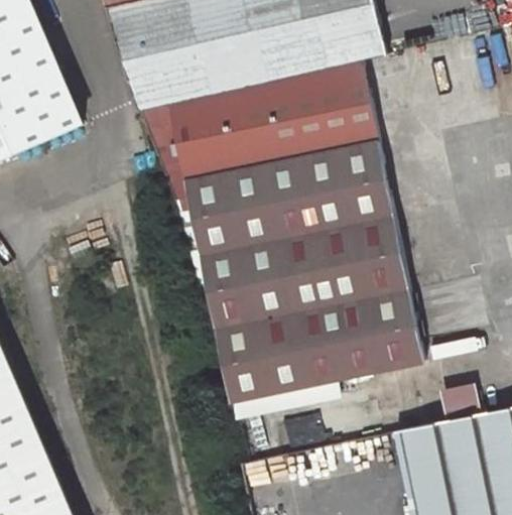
[(0,157),(86,124),(30,0),(0,0),(0,157)]
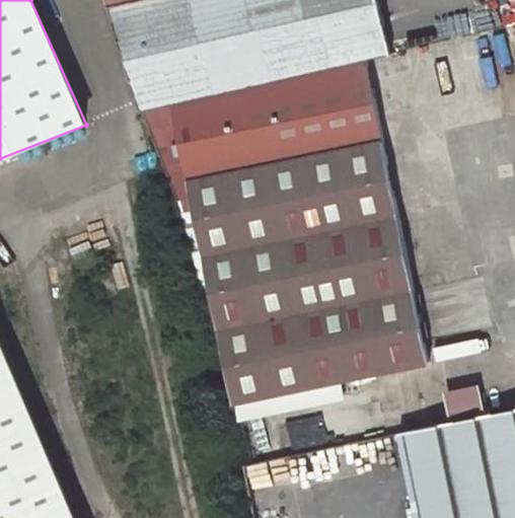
[(138,111),(488,32),(481,0),(379,20),(374,0),(133,0),(106,5),(138,111)]
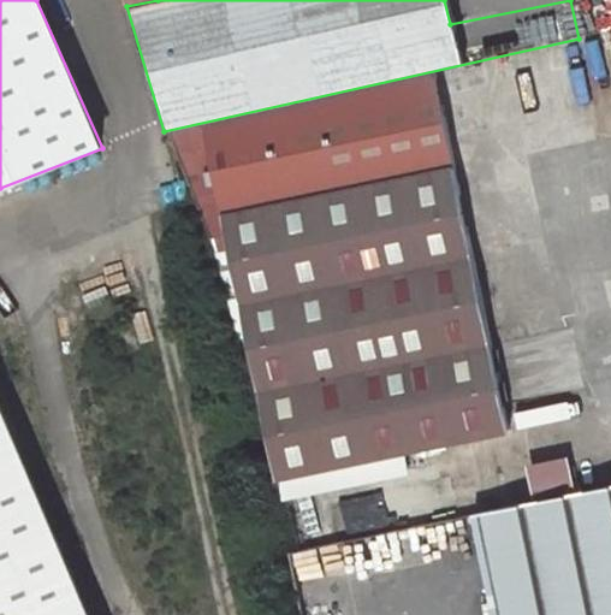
[(444,0),(450,24),(570,0),(444,0)]
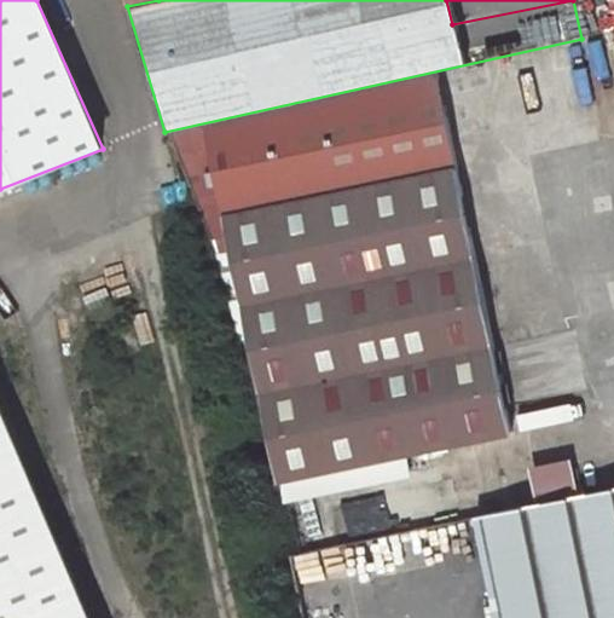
[(410,78),(164,132),(203,224),(438,174),(410,78)]
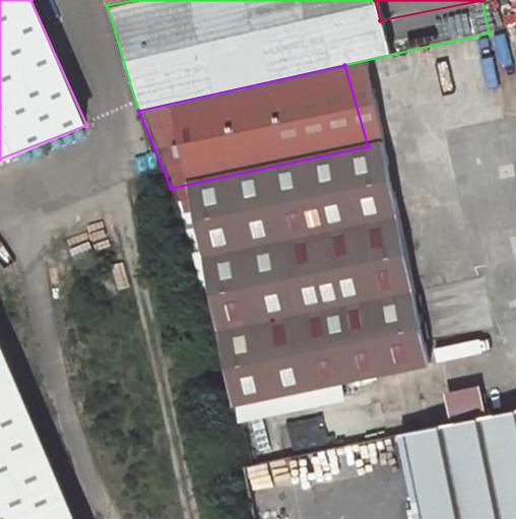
[(176,198),(233,403),(340,380),(428,362),(368,146),(171,188),(176,198)]
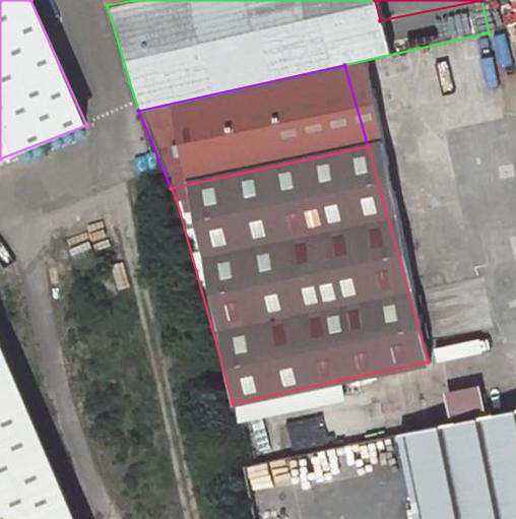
[(74,518),(0,346),(0,518),(74,518)]
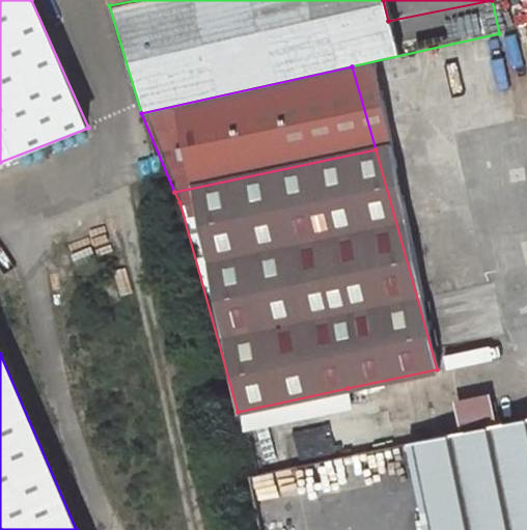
[(242,427),(351,403),(348,388),(238,412),(242,427)]
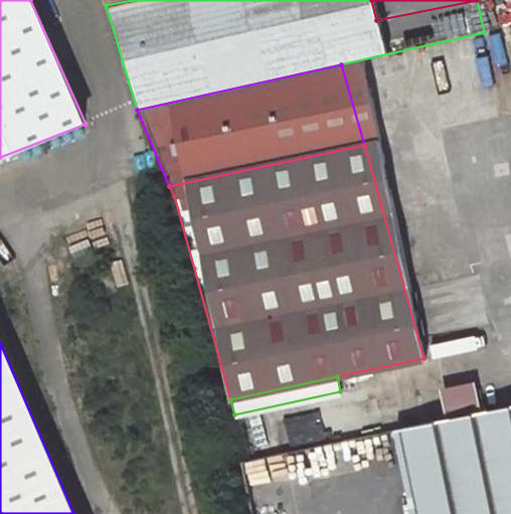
[(510,513),(510,405),(391,432),(408,513),(510,513)]
